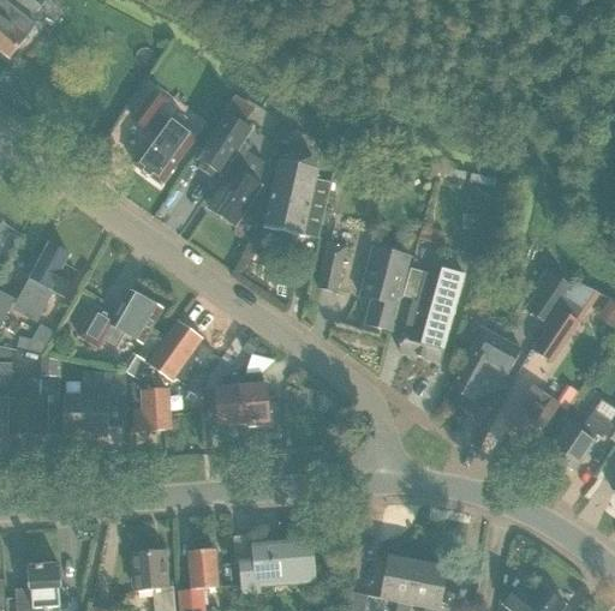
[(0,0),(0,48),(9,55),(35,23),(6,0),(0,0)]
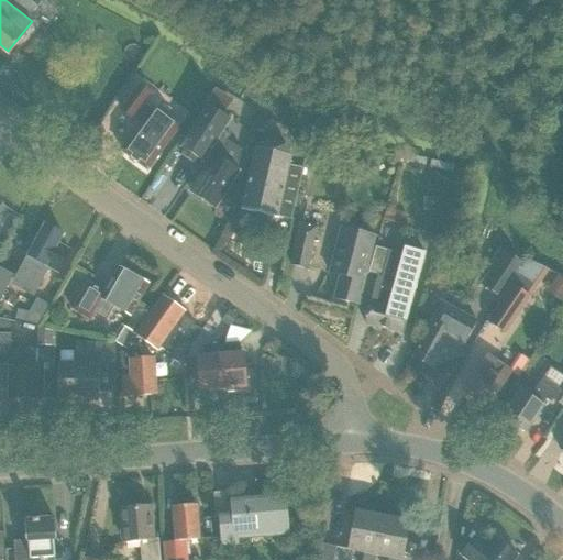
[(18,0),(32,11),(41,0),(18,0)]
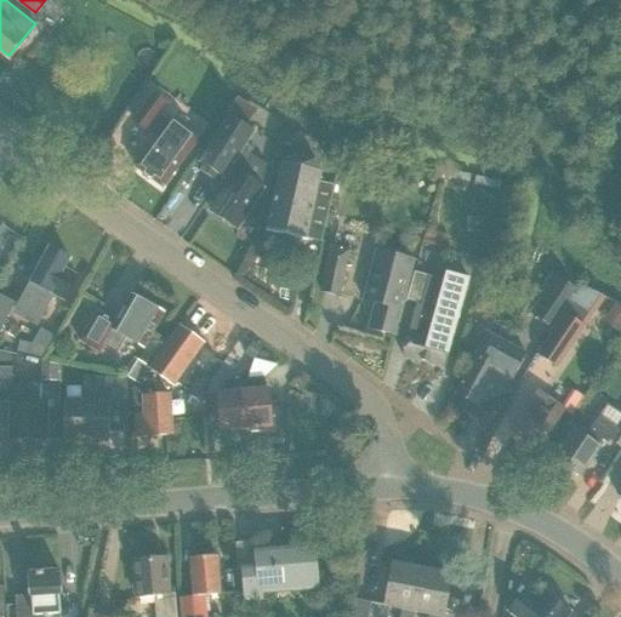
[(197,138),(160,110),(167,101),(154,91),(134,118),(147,127),(155,133),(134,163),(163,184),(184,155),(183,155),(197,138)]
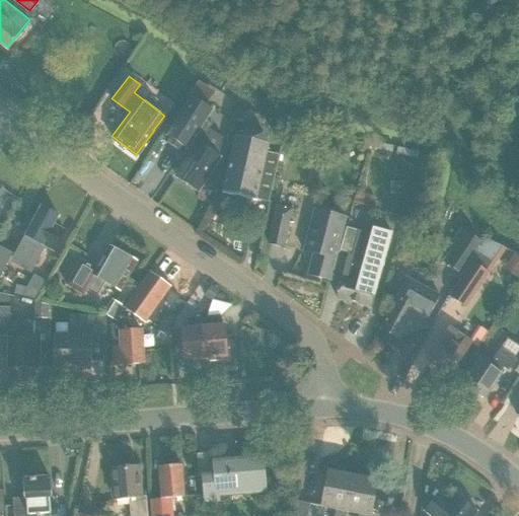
[(219,153),(223,136),(209,126),(212,122),(205,117),(211,106),(193,94),(167,134),(170,136),(167,140),(180,149),(183,144),(186,146),(189,142),(196,146),(176,175),(184,180),(186,183),(191,187),(194,187),(197,189),(219,153)]
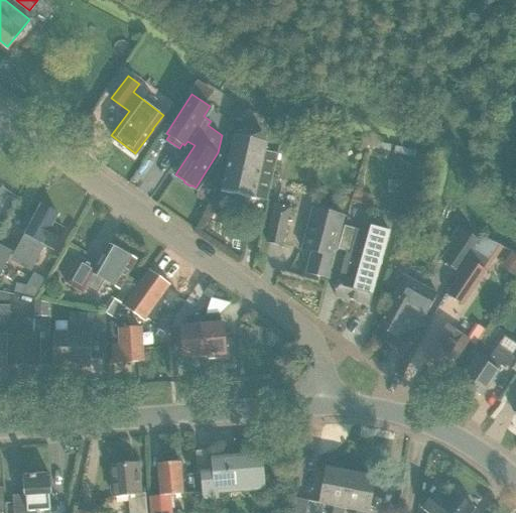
[(281,139),(284,123),(268,117),(267,123),(276,138),(281,139)]
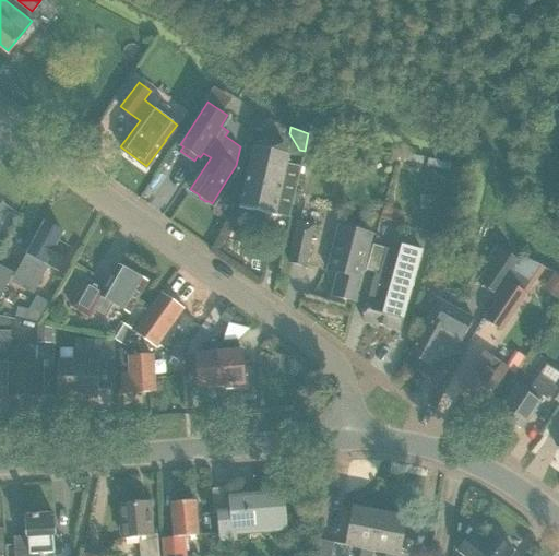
[(289,214),(300,164),(287,161),(289,151),(283,141),(263,135),(253,143),(239,205),(275,213),(276,211),(289,214)]
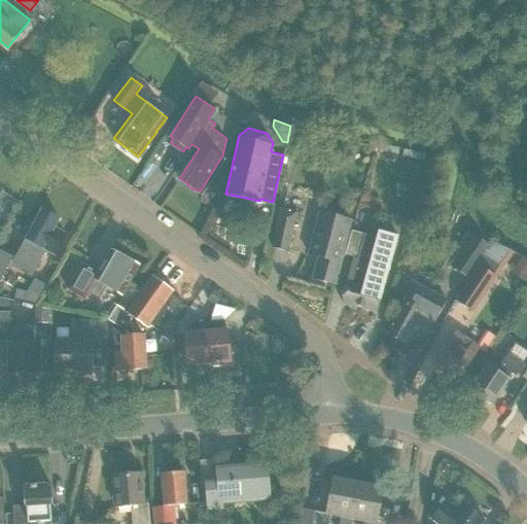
[(428,151),(425,165),(433,167),(436,153),(428,151)]
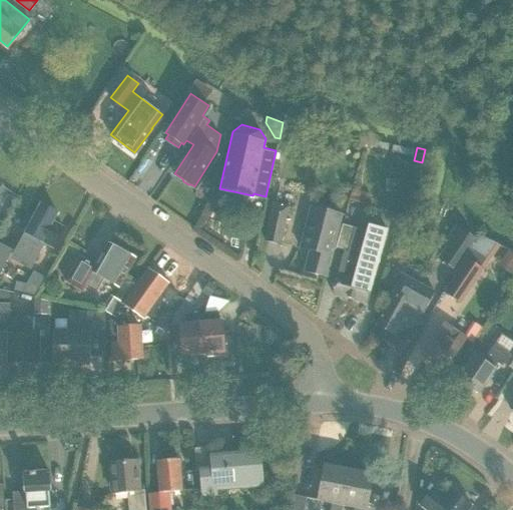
[(281,241),(289,203),(273,200),(265,238),(281,241)]
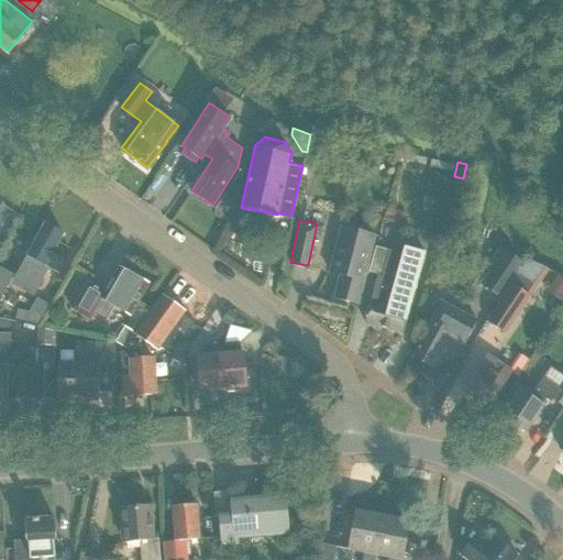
[(57,268),(69,248),(57,241),(63,231),(45,221),(28,252),(28,253),(15,276),(17,276),(14,282),(31,291),(33,285),(36,287),(48,264),(57,268)]
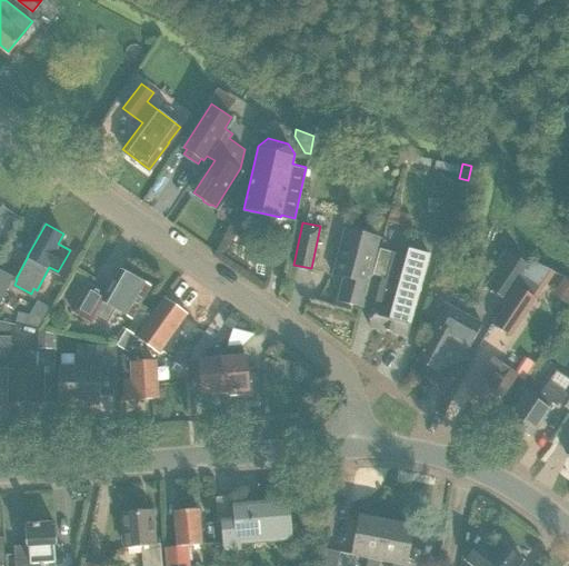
[(361,305),(379,236),(345,227),(333,272),(345,276),(338,298),(361,305)]
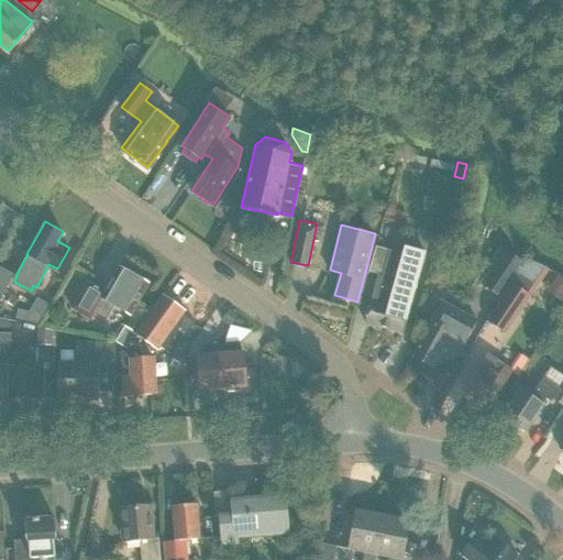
[(435,233),(433,244),(448,246),(449,235),(435,233)]
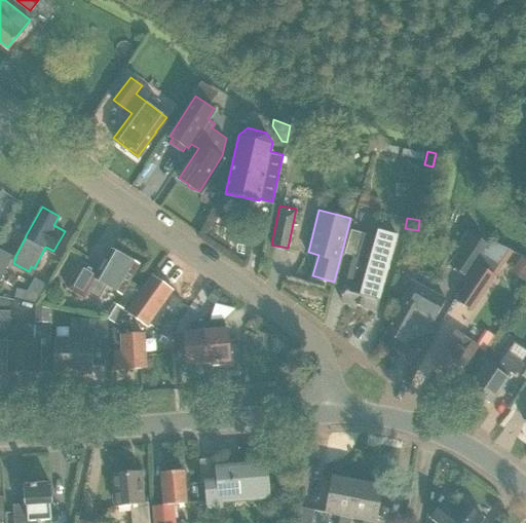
[(376,234),(363,231),(351,228),(344,252),(354,255),(342,299),(377,309),(398,234),(378,228),(376,234)]
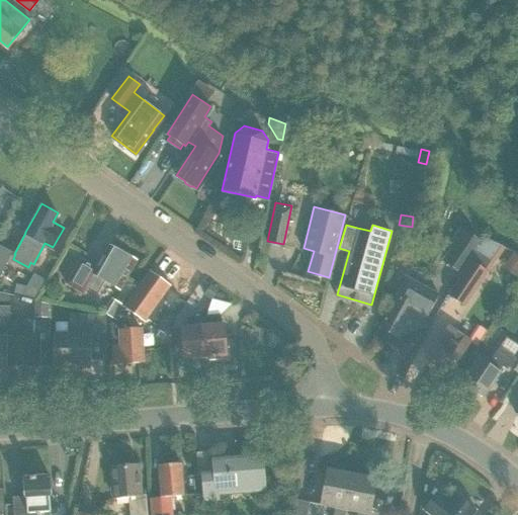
[(459,270),(481,239),(459,225),(447,242),(451,245),(441,258),(459,270)]
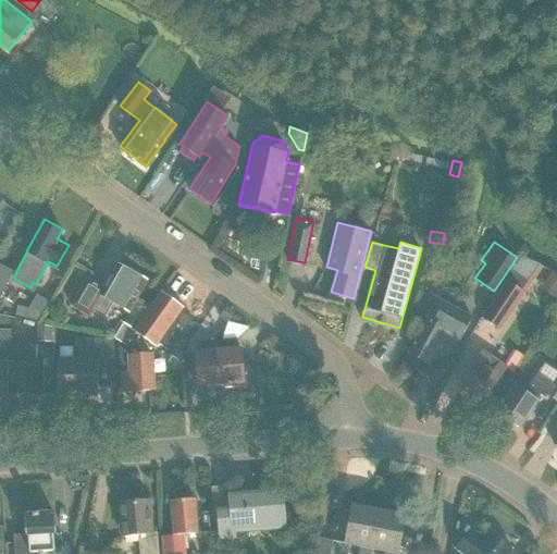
[(500,328),(543,265),(521,253),(493,294),(495,295),(482,316),(500,328)]
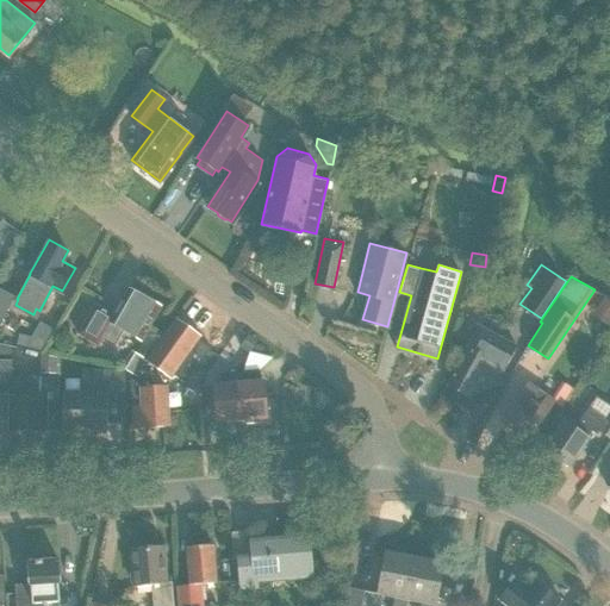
[(160,305),(129,287),(114,313),(94,301),(76,332),(98,345),(103,337),(114,343),(124,328),(141,338),(160,305)]
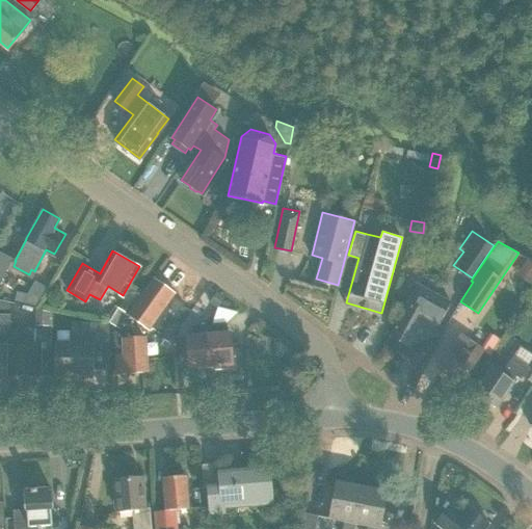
[(0,278),(11,258),(0,252),(0,278)]
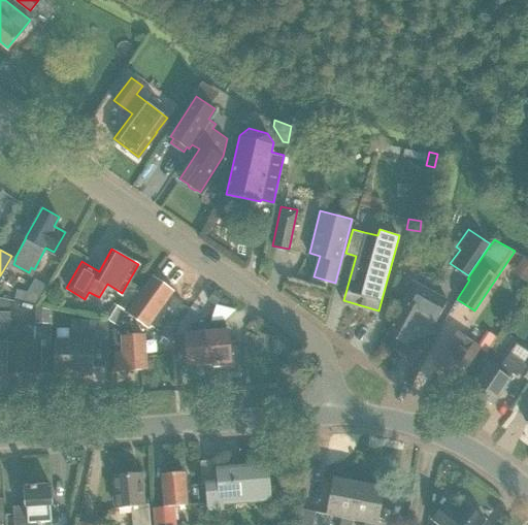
[(152,273),(127,309),(126,310),(146,326),(150,322),(161,330),(183,299),(171,292),(173,289),(152,273)]
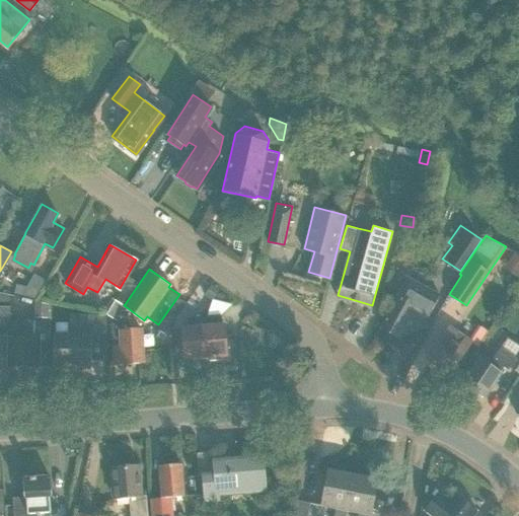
[(423,322),(439,294),(405,276),(396,293),(398,294),(381,326),(398,336),(410,315),(423,322)]
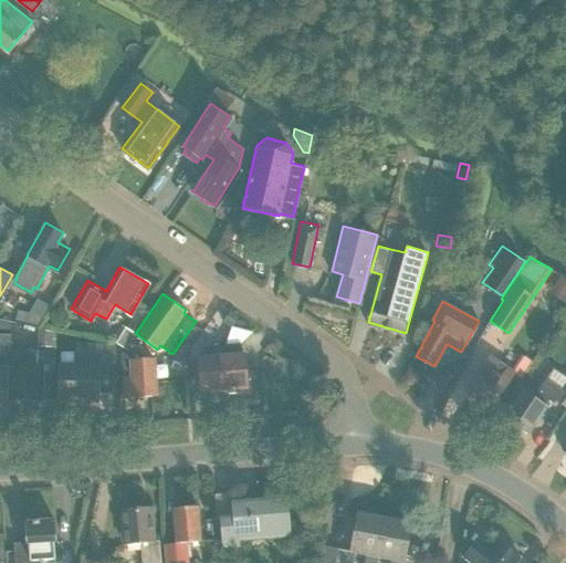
[(230,326),(239,314),(231,309),(222,321),(230,326)]
